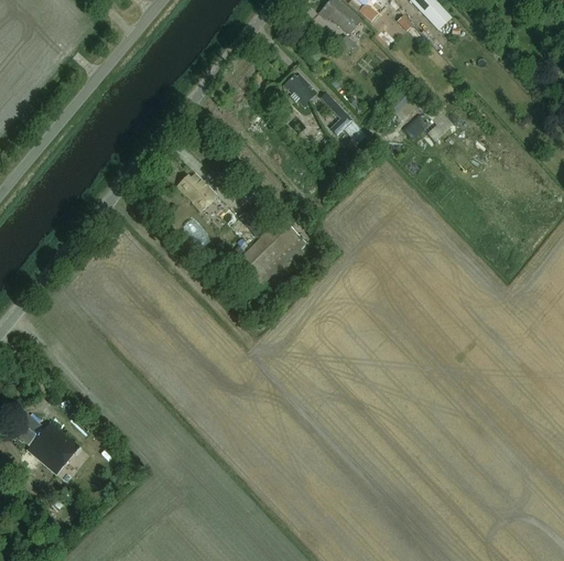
[(350,25),(358,18),(338,0),(334,0),(333,1),(332,0),(329,0),(320,12),(326,19),(328,15),(342,27),(346,21),(350,25)]
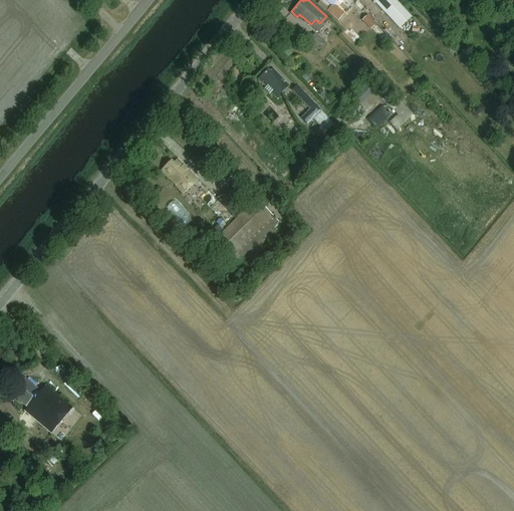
[(338,19),(344,12),(333,2),(335,0),(326,0),(331,4),(327,9),(338,19)]
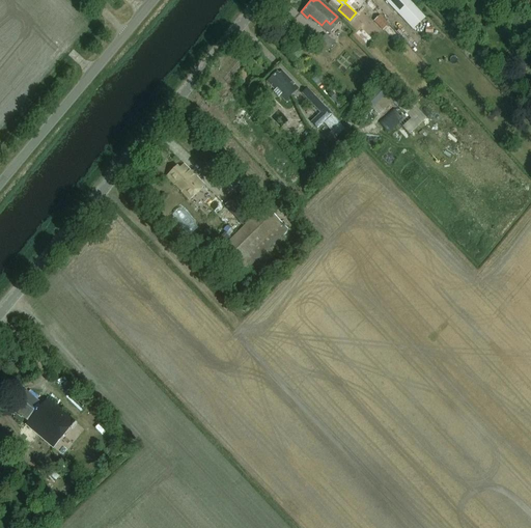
[(387,0),(413,27),(425,16),(410,0),(387,0)]
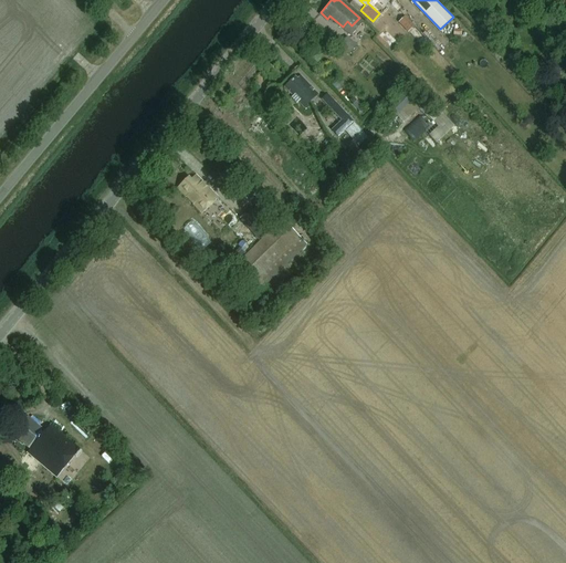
[(415,23),(405,13),(398,20),(408,30),(415,23)]
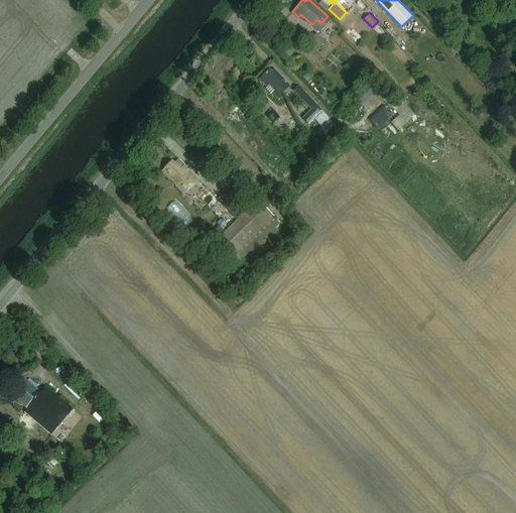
[(326,39),(316,31),(308,39),(317,47),(326,39)]
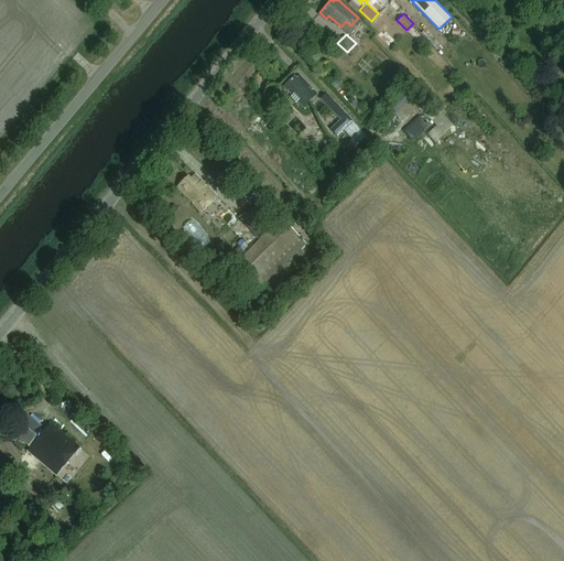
[(303,105),(316,92),(300,74),(296,77),(294,75),(284,85),(303,105)]
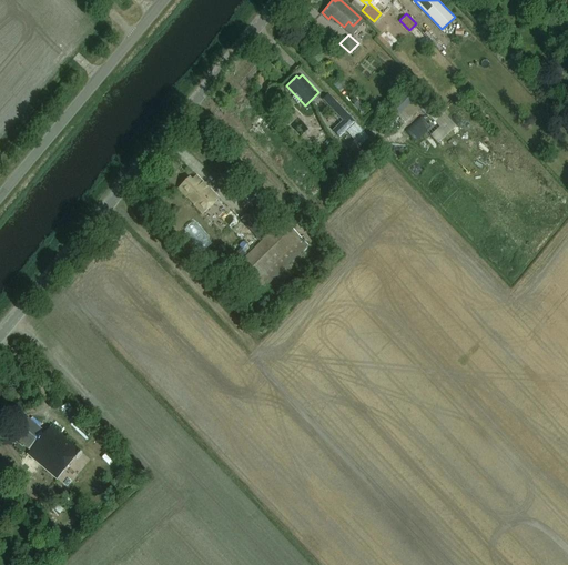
[(356,121),(330,92),(323,98),(343,119),(332,129),(340,137),(356,121)]
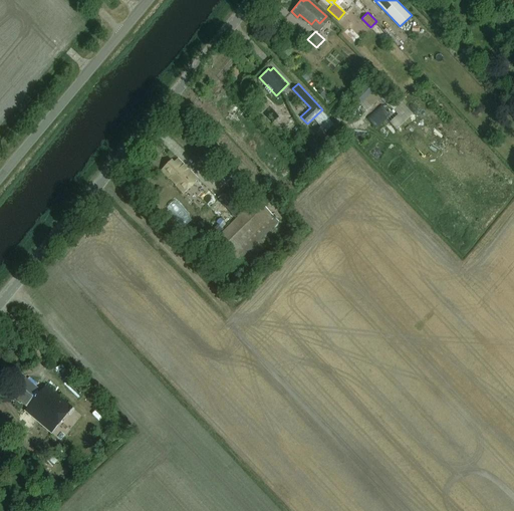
[(371,86),(359,98),(368,108),(381,96),(371,86)]
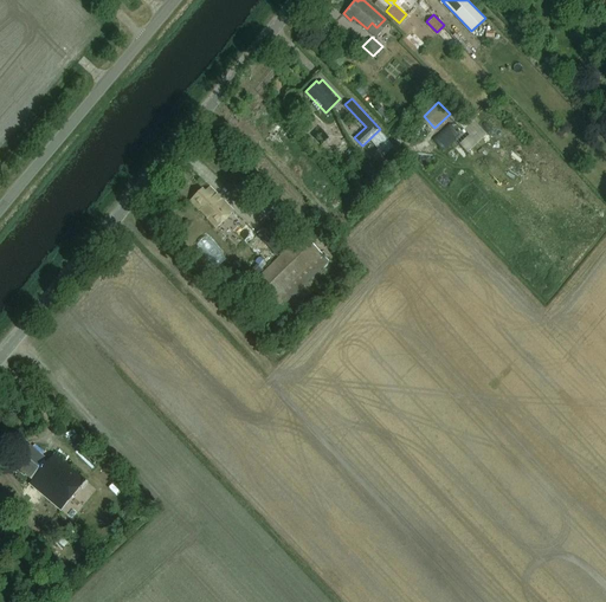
[(436,137),(445,146),(462,130),(453,121),(436,137)]
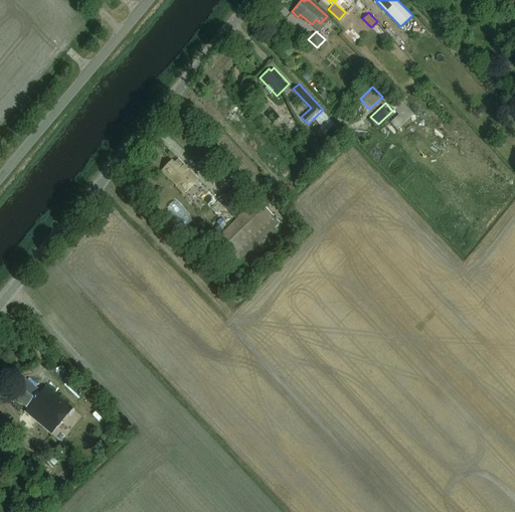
[(184,163),(178,157),(173,162),(171,159),(161,169),(184,192),(198,178),(184,163)]
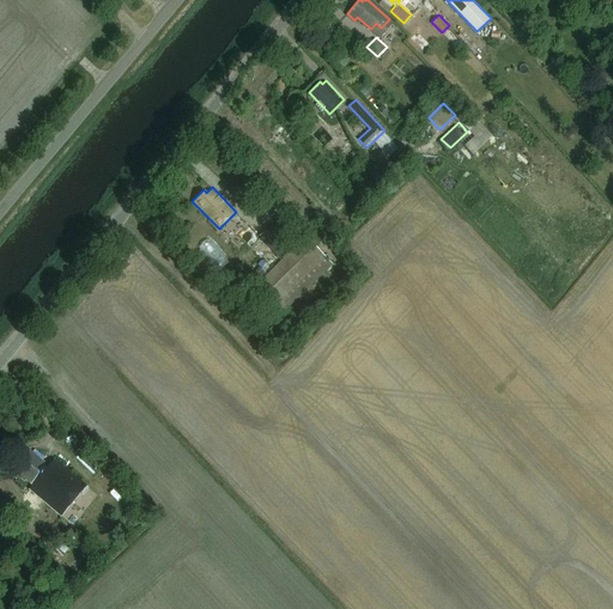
[(281,305),(333,262),(305,233),(258,282),(281,305)]
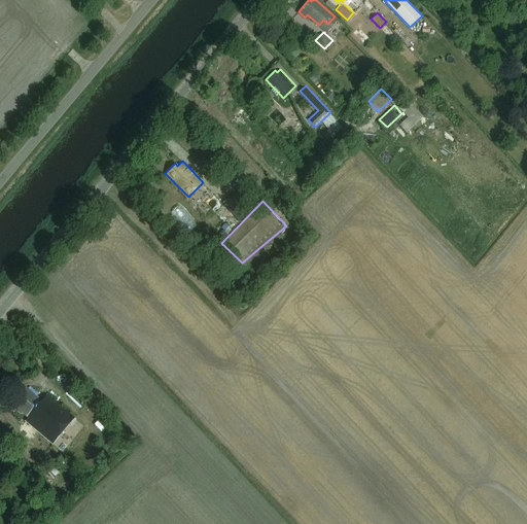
[(190,229),(199,223),(185,206),(178,211),(182,217),(182,216),(190,229)]
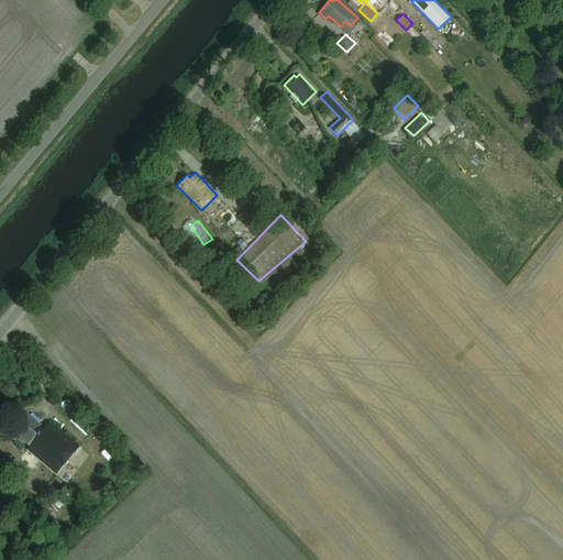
[(243,235),(250,240),(256,229),(251,226),(243,235)]
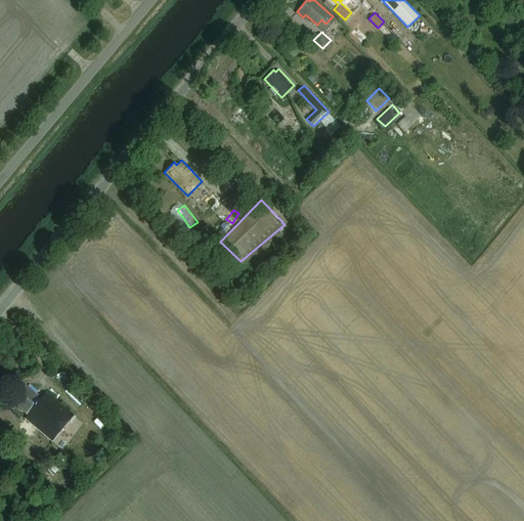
[(41,397),(26,384),(11,400),(28,415),(25,417),(52,440),(74,415),(46,391),(41,397)]
